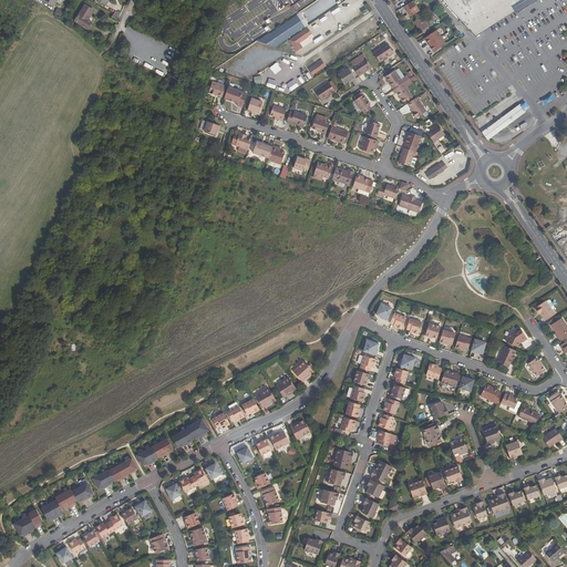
[(413,0),(405,6),(412,17),(420,11),(413,0)]
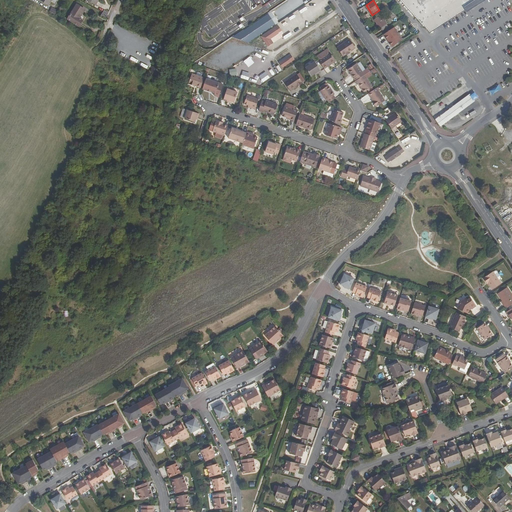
[(400,0),(429,32),(480,0),(400,0)]
